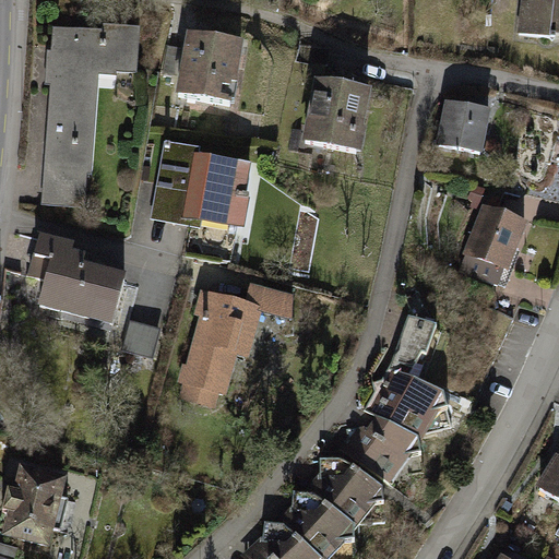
[(558,0),(522,0),(520,35),(558,37),(558,0)]
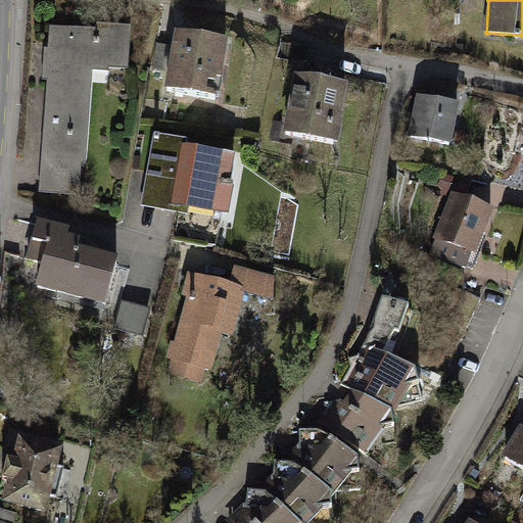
[(96,28),(52,24),(50,46),(44,46),(41,82),(48,83),(40,190),(84,193),(94,66),(131,68),(134,25),(96,21),(96,28)]
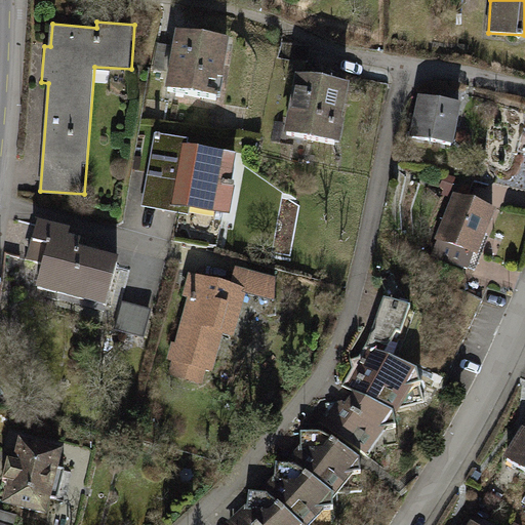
[(231,37),(175,28),(165,86),(220,96),(231,37)]
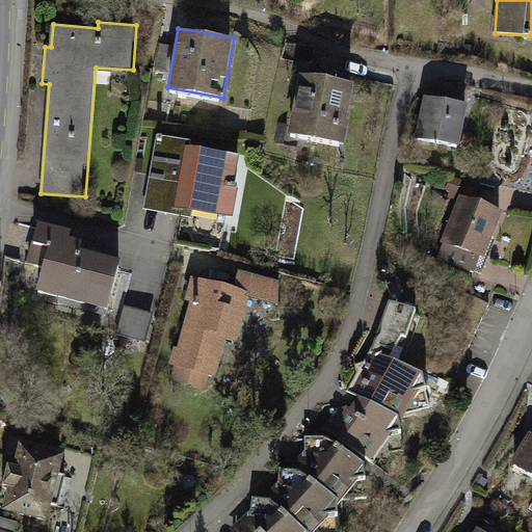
[(293,58),(313,60),(314,54),(315,47),(295,45),(293,58)]
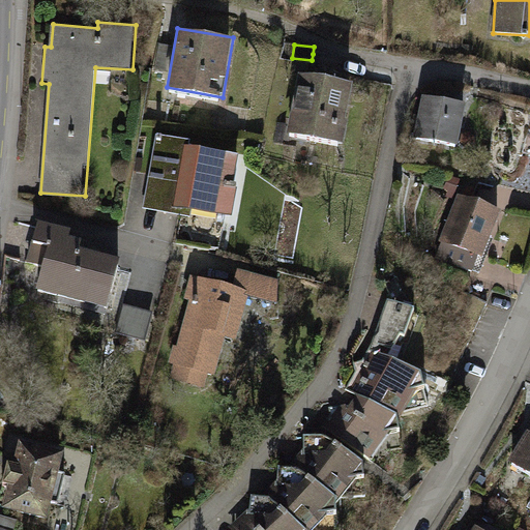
[(324,77),(298,71),(287,131),(344,142),(355,83),(324,77)]
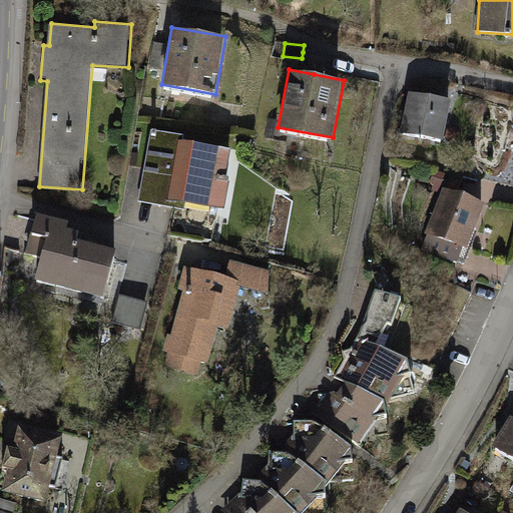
[(453,99),(409,91),(401,132),(446,139),(453,99)]
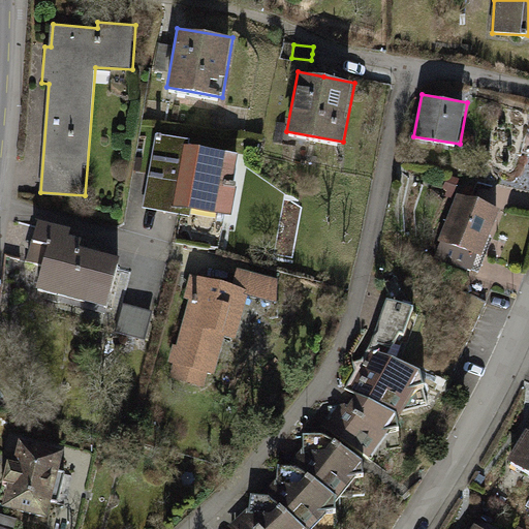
[(190,138),(157,132),(143,208),(175,213),(177,206),(229,215),(241,157),(241,154),(189,145),(190,138)]
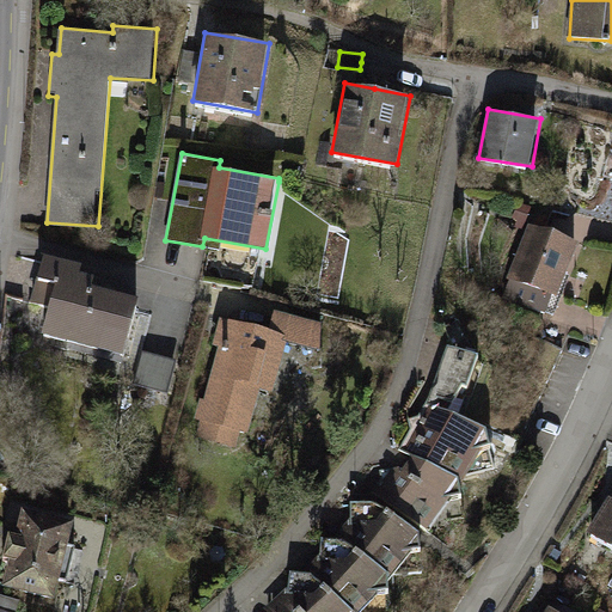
[(502,298),(549,313),(575,239),(528,224),(502,298)]
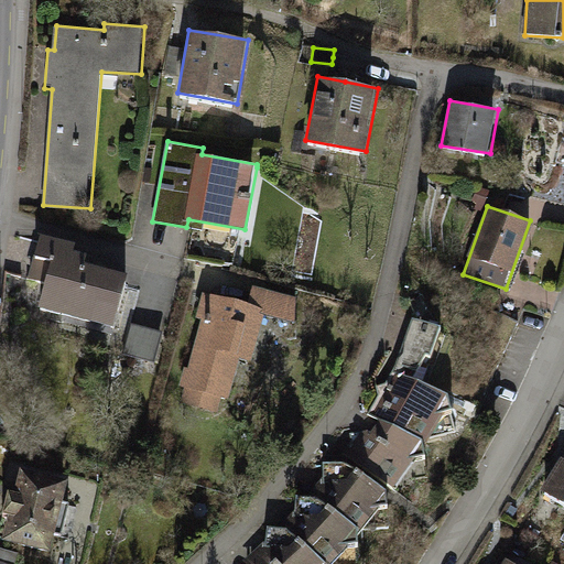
[(77,242),(41,234),(29,281),(44,284),(38,310),(114,328),(127,274),(87,264),(89,253),(76,250),(77,242)]
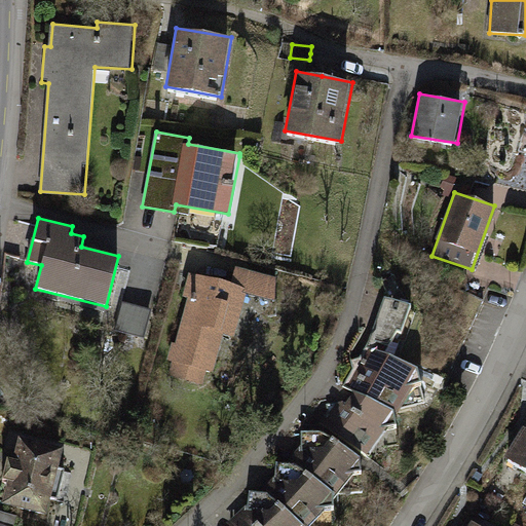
[(230,283),(188,272),(182,295),(188,297),(168,370),(208,380),(221,332),(236,336),(248,295),(271,301),(277,277),(235,267),(230,283)]
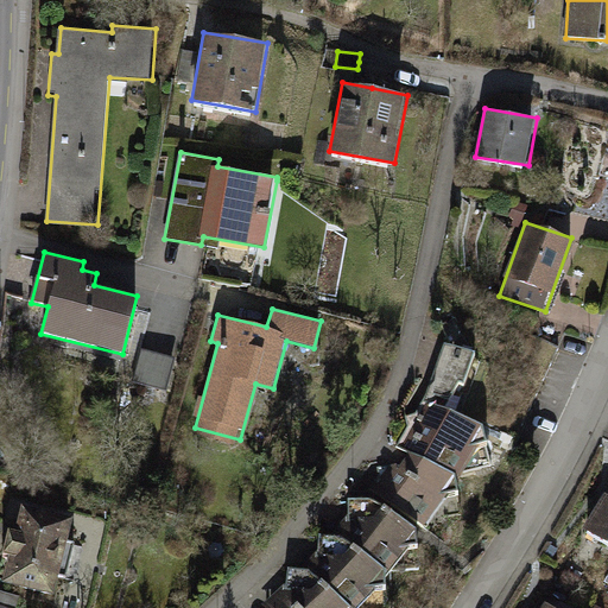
[(475,353),(447,343),(426,400),(445,407),(454,382),(464,386),(475,353)]
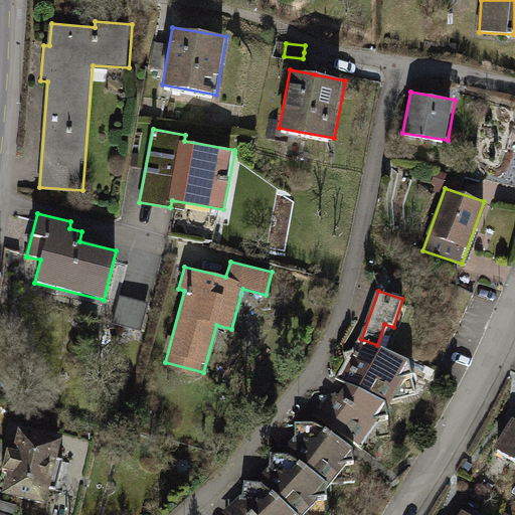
[(135,299),(121,295),(114,323),(142,331),(149,303),(135,299)]
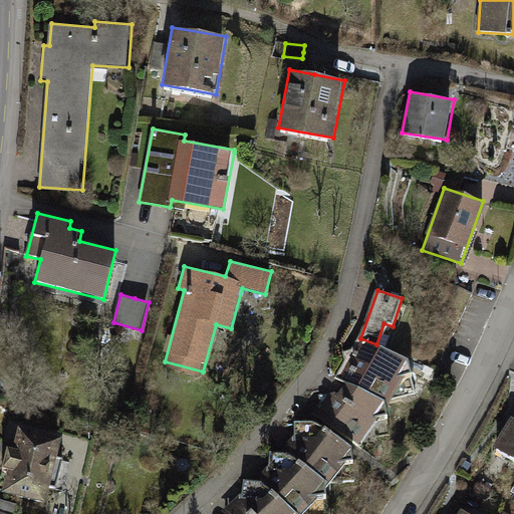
[(346,382),(389,407),(403,380),(398,378),(406,363),(361,341),(341,380),(346,382)]
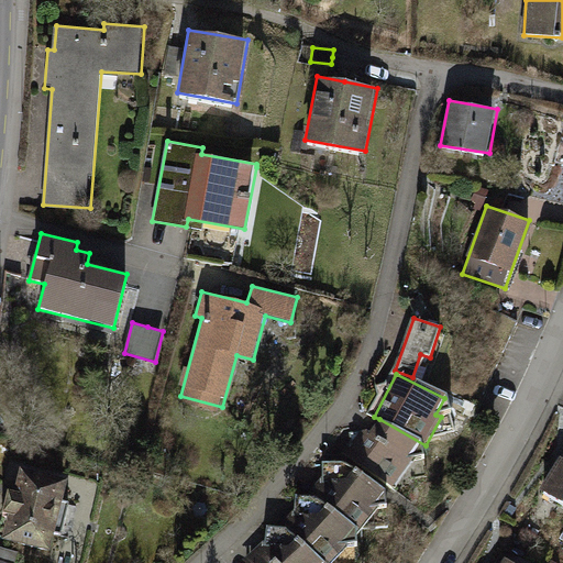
[(339,460),(390,496),(426,445),(379,419),(370,434),(357,432),(339,460)]
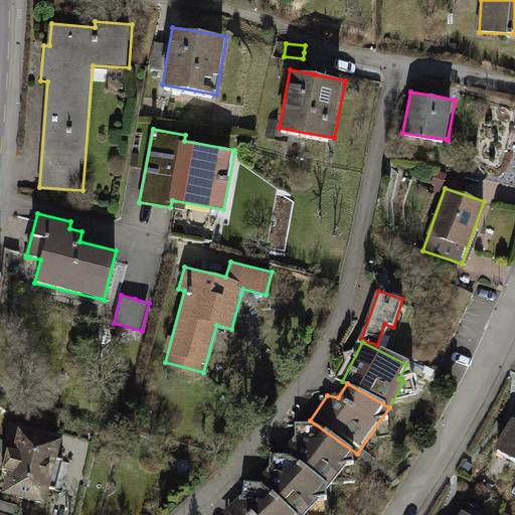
[(514,459),(514,419),(513,418),(495,447),(514,459)]
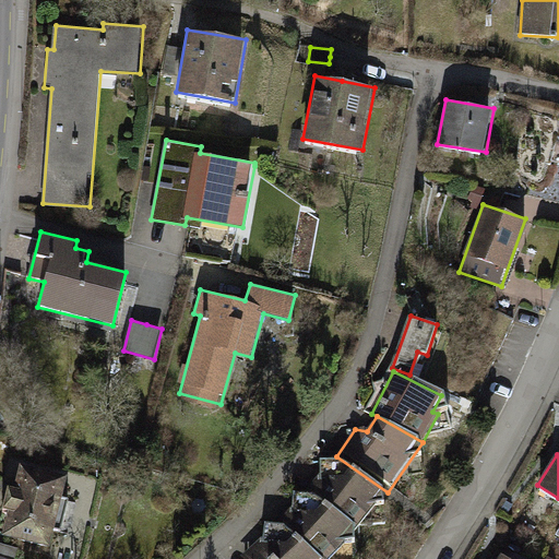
[(308,490),(357,534),(388,492),(336,456),(308,490)]
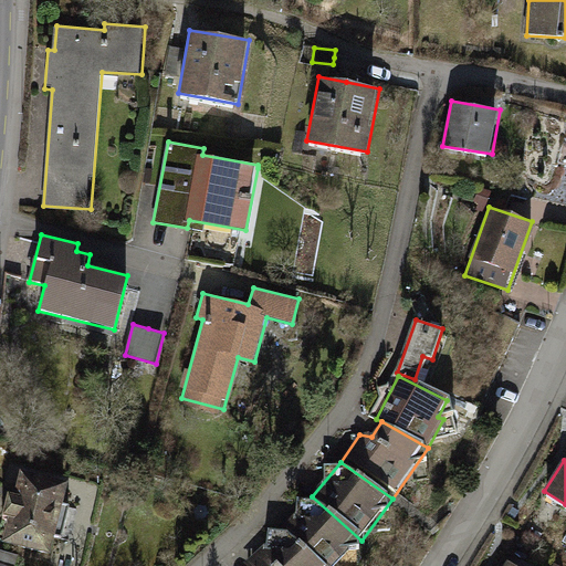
[(16,486),(8,484),(0,513),(9,515),(2,542),(50,554),(69,481),(20,469),(16,486)]
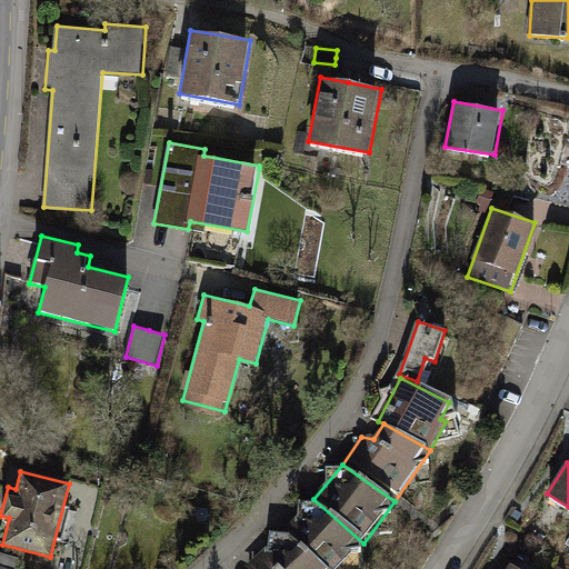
[(286,528),(327,568),(336,568),(363,543),(313,499),(286,528)]
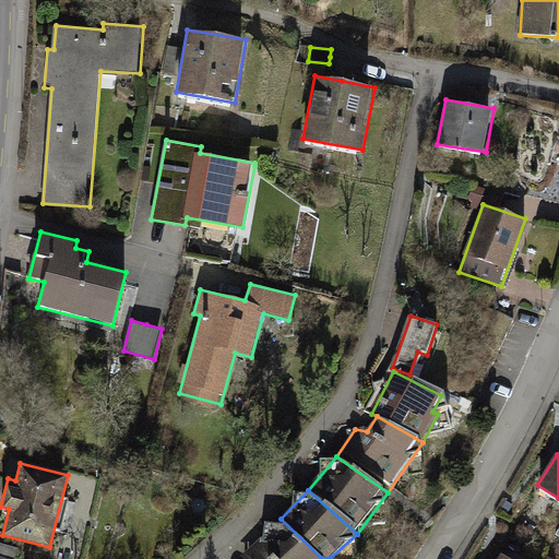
[(242,556),(245,558),(321,558),(281,519),(242,556)]
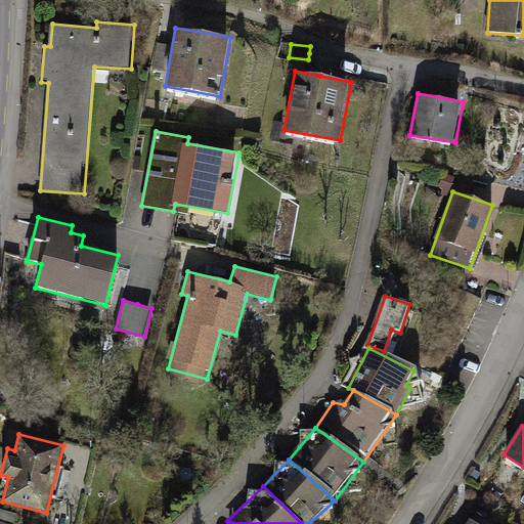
[(8,523),(12,512),(0,509),(0,523),(8,523)]
